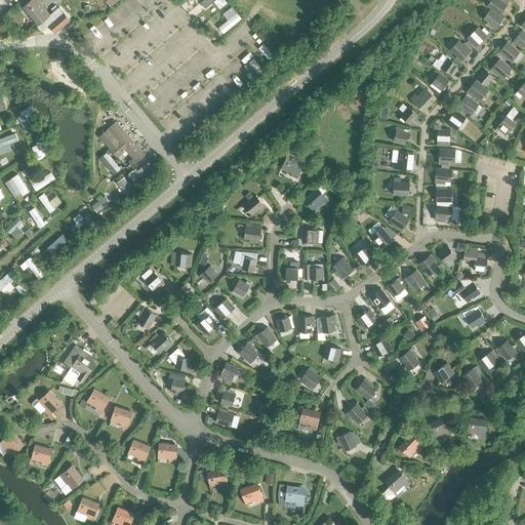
[(57,7),(49,14),(36,0),(29,0),(22,6),(38,25),(36,26),(41,32),(48,26),(54,33),(70,21),(57,7)]
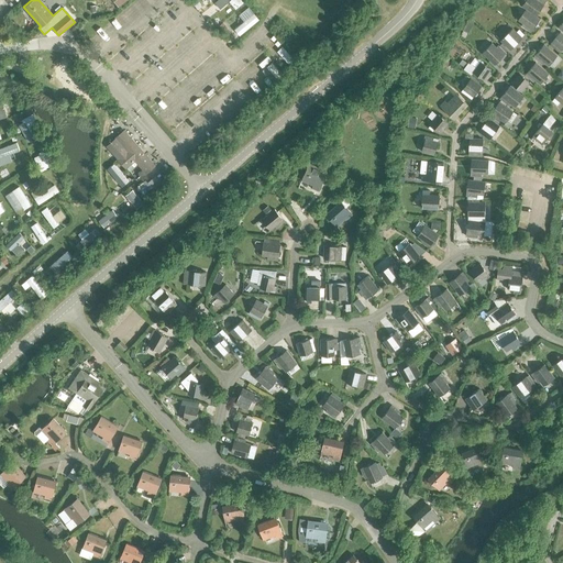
[(525,0),(521,6),(526,9),(536,15),(544,2),(541,0),(525,0)]
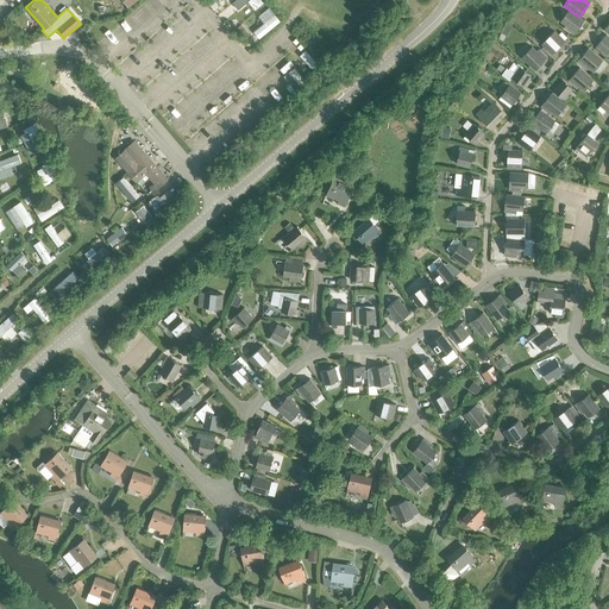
[(104,13),(104,4),(94,4),(94,13),(104,13)]
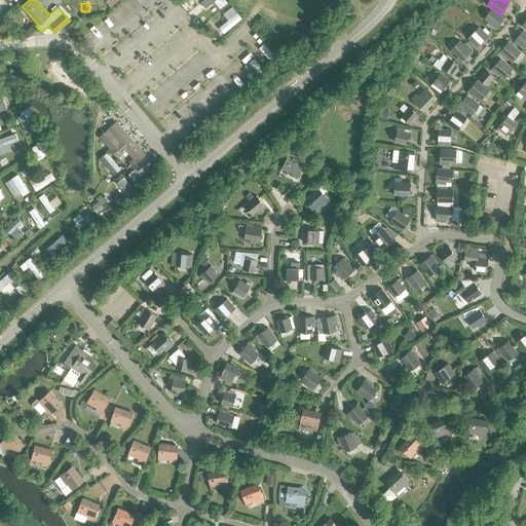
[(504,17),(500,14),(491,8),(484,19),(488,22),(487,24),(495,30),(504,17)]
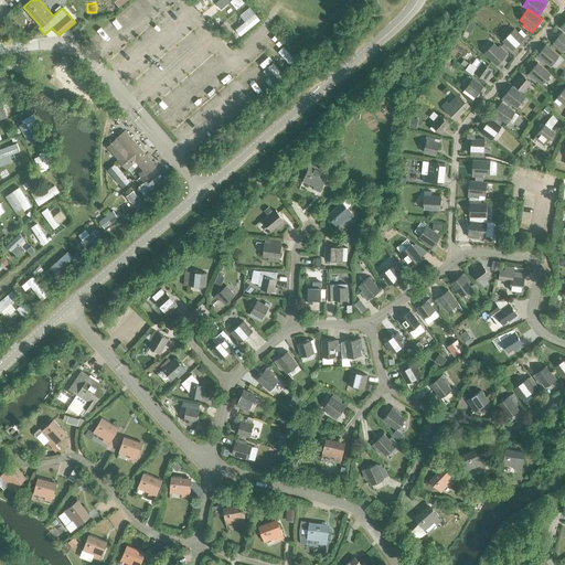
[(502,40),(512,50),(523,38),(514,29),(502,40)]
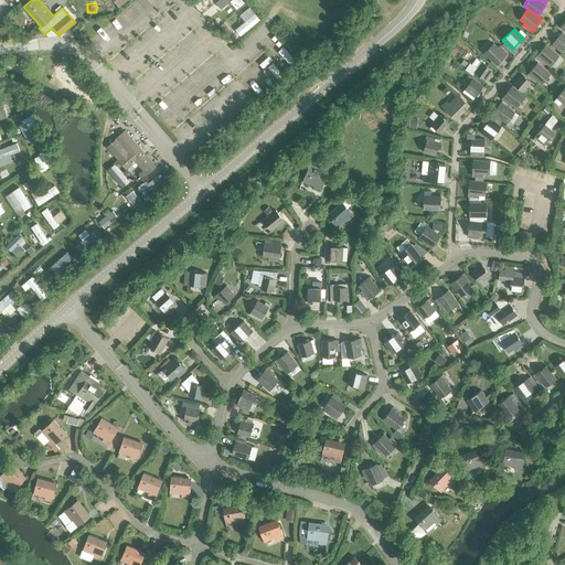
[(557,49),(562,53),(564,48),(564,34),(562,32),(553,42),(558,48),(557,49)]
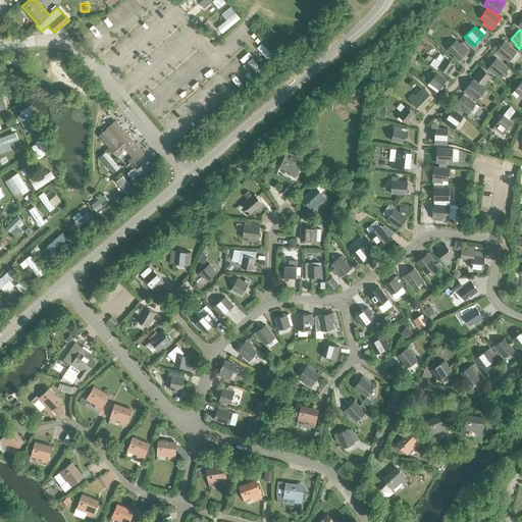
[(462,42),(460,44),(456,40),(448,49),(459,59),(469,49),(462,42)]
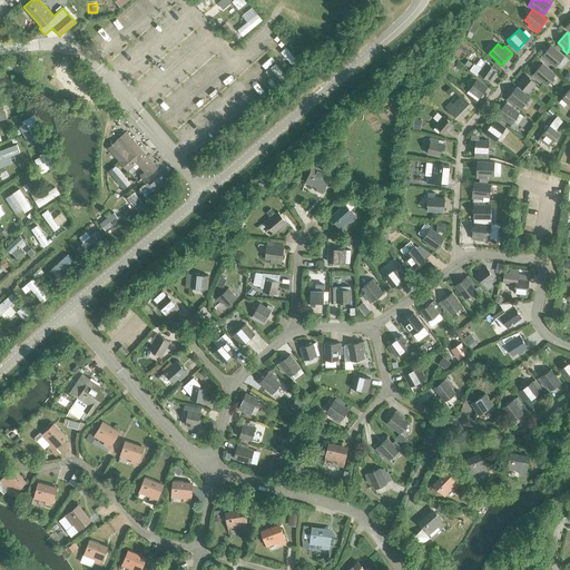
[(550,62),(554,66),(563,56),(551,45),(540,57),(549,64),(550,62)]
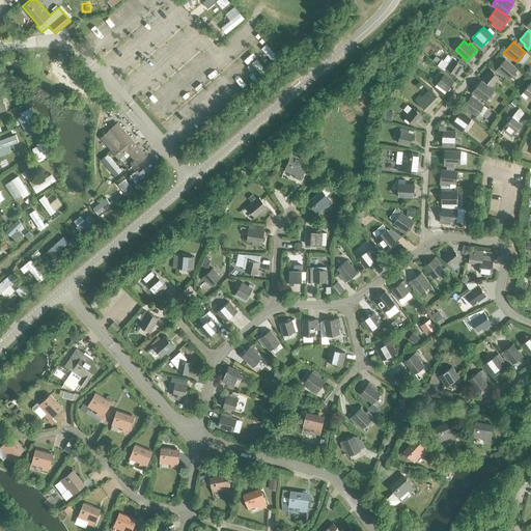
[(442,58),(438,64),(453,76),(454,74),(456,75),(463,64),(453,57),(447,53),(443,59),(442,58)]
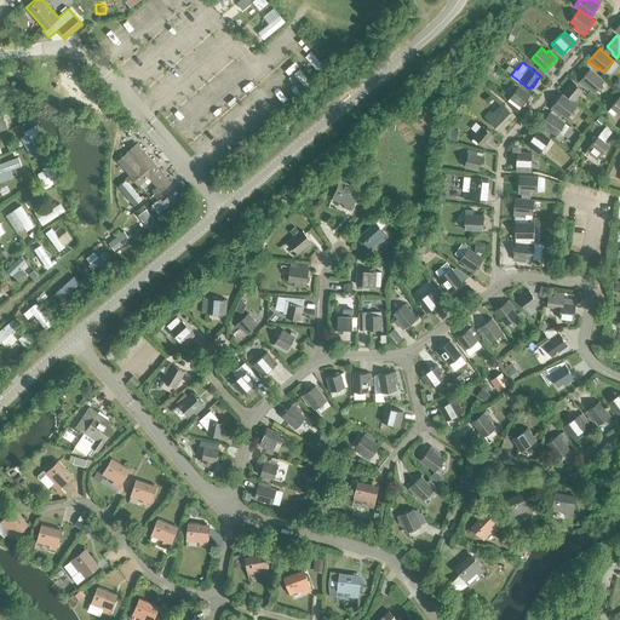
[(589,87),(595,92),(603,81),(590,69),(578,81),(587,90),(589,87)]
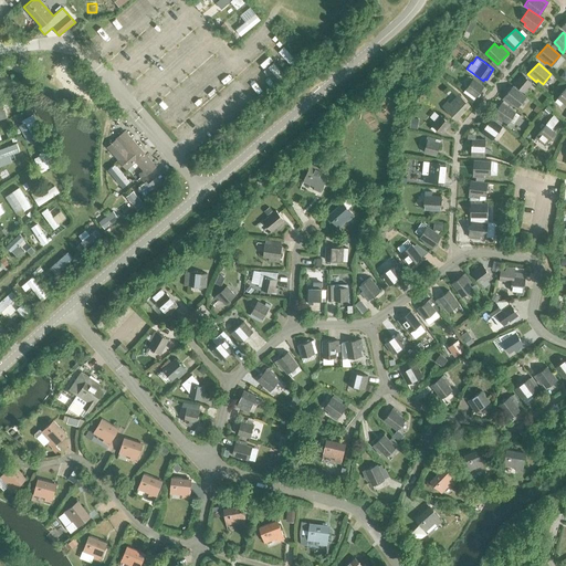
[(514,83),(526,94),(530,90),(527,87),(532,82),(522,73),(514,83)]
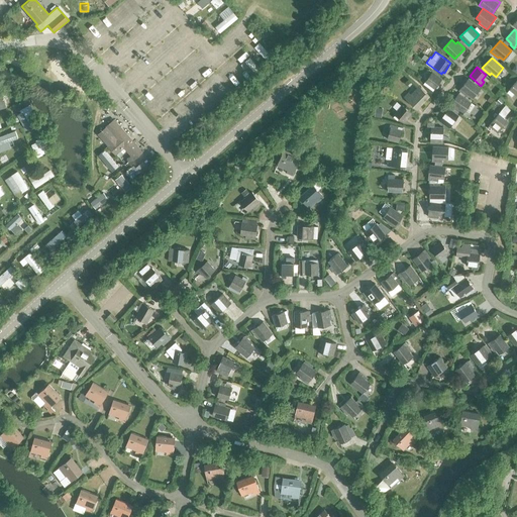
[(429,88),(433,91),(441,79),(432,72),(425,82),(431,86),(429,88)]
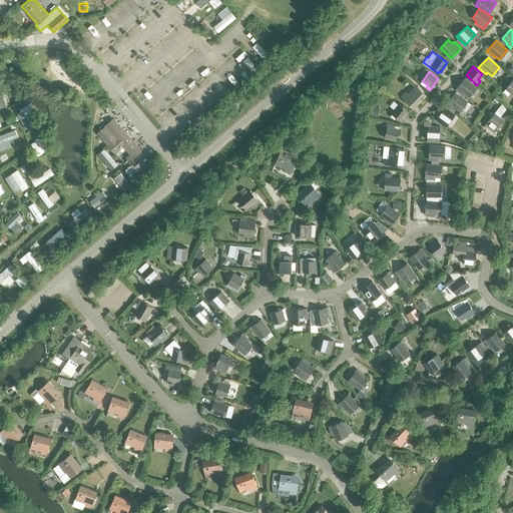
[(465,93),(469,97),(477,88),(465,78),(456,89),(463,95),(465,93)]
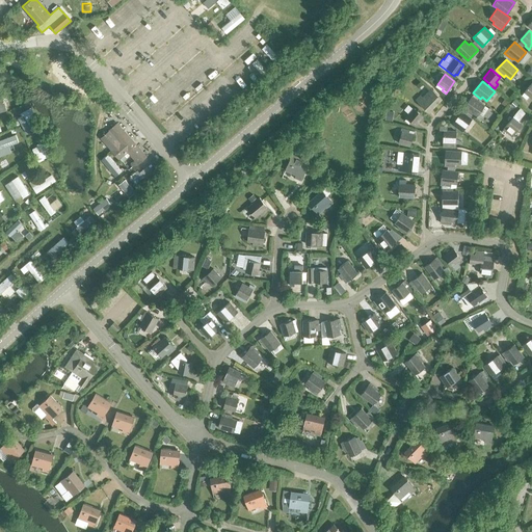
[(528,94),(531,97),(531,81),(522,95),(525,98),(528,94)]
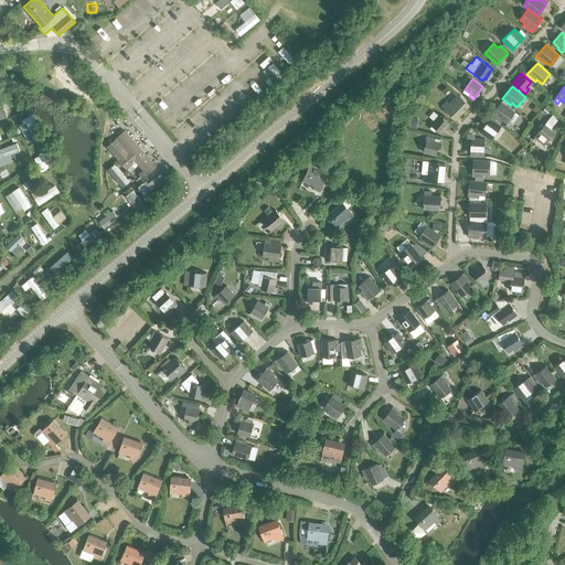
[(455,120),(469,106),(457,95),(448,104),(446,100),(441,106),(455,120)]
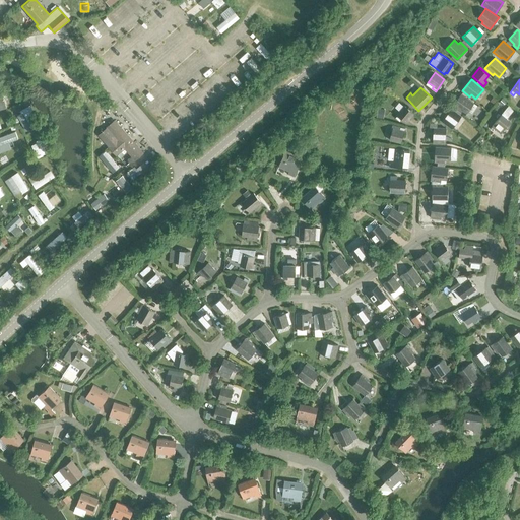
[(462,110),(466,113),(473,104),(460,94),(452,106),(460,112),(462,110)]
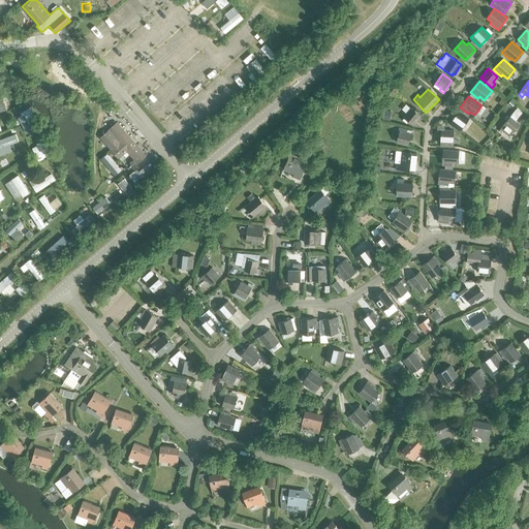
[(412,125),(421,116),(411,107),(406,114),(404,112),(401,115),(412,125)]
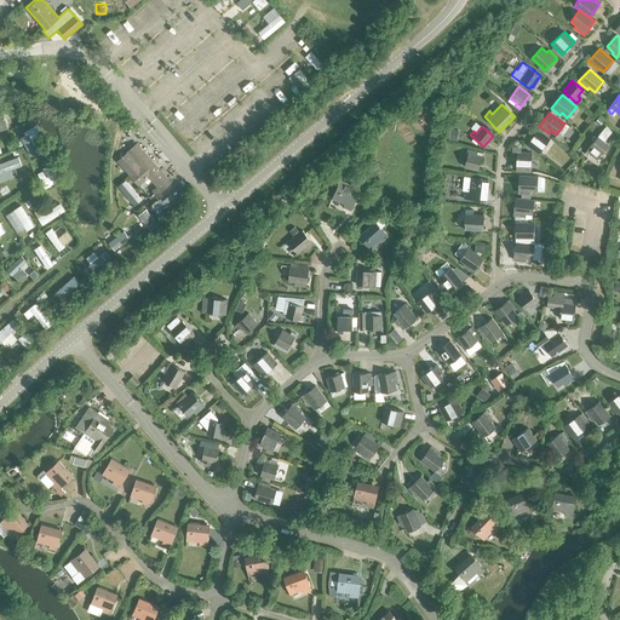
[(598,136),(586,150),(597,159),(608,144),(603,141),(612,131),(606,126),(602,132),(598,136)]
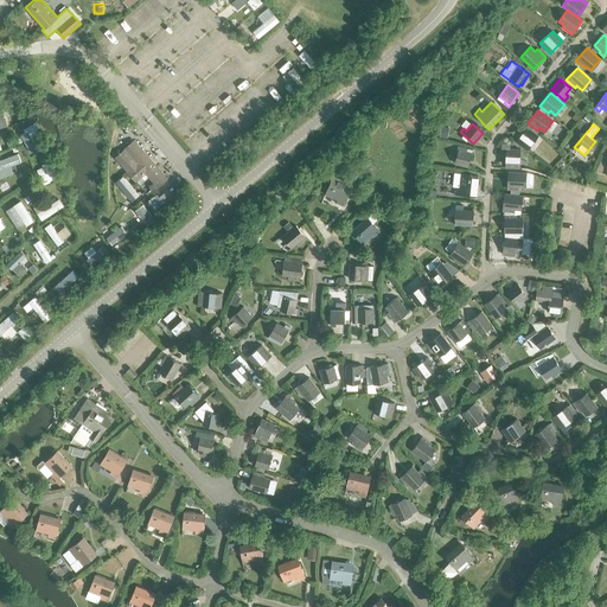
[(516,142),(528,151),(538,135),(526,127),(516,142)]
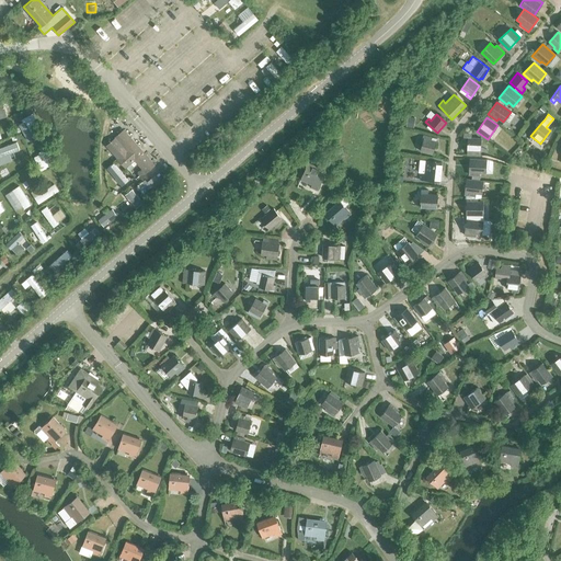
[(107,146),(137,180),(153,164),(124,130),(115,137),(115,138),(107,146)]
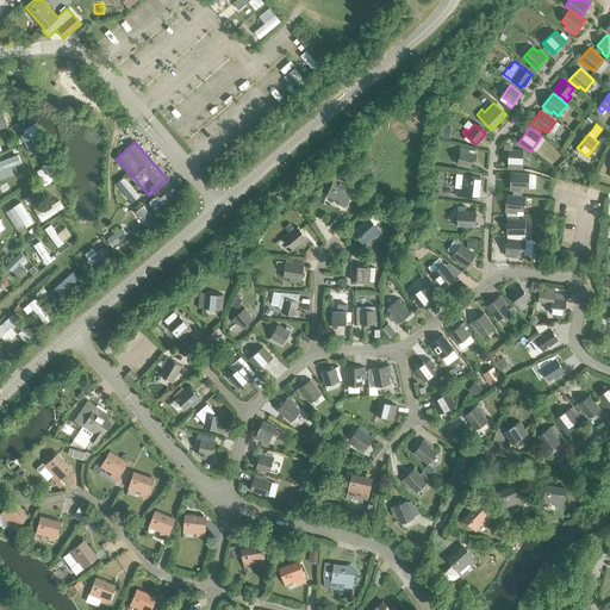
[(504,144),(504,149),(509,150),(508,168),(522,168),(523,150),(512,150),(512,145),(504,144)]
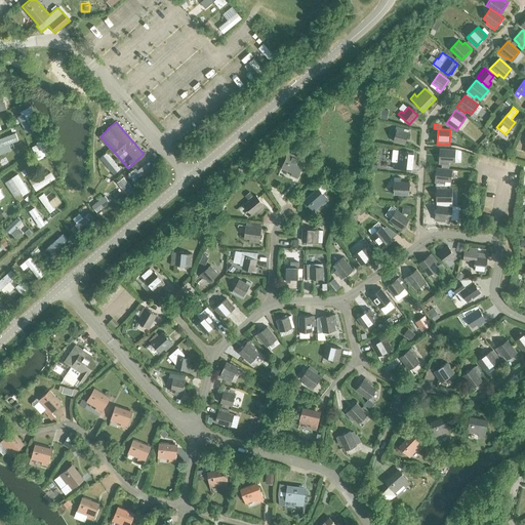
[(393,142),(405,145),(408,130),(404,129),(403,131),(396,130),(393,142)]
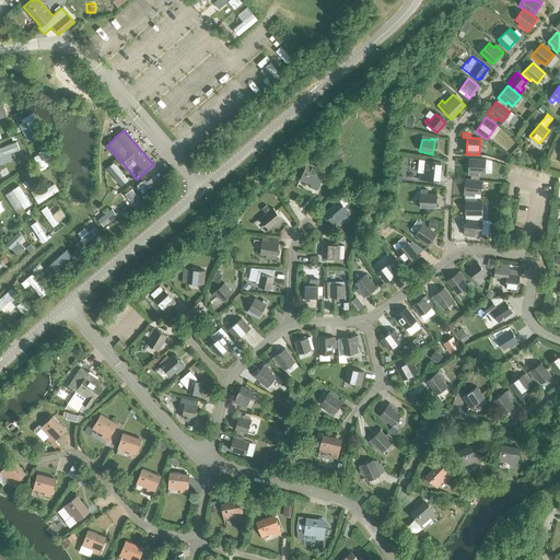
[(468,159),(468,175),(470,175),(470,178),(478,179),(478,175),(478,173),(485,173),(486,160),(468,159)]
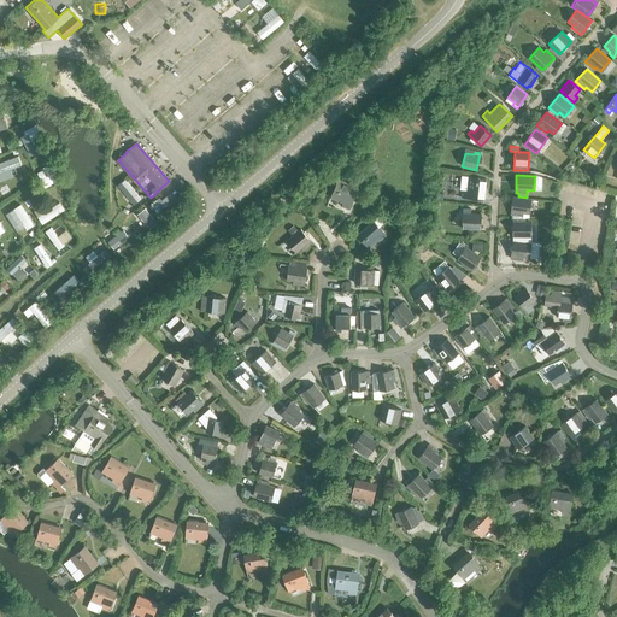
[(462,176),(460,189),(463,191),(463,198),(483,200),(486,178),(468,177),(462,176)]
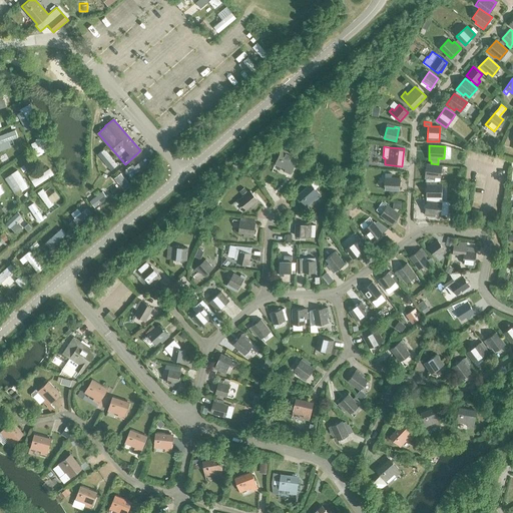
[(284,171),(290,174),(296,157),(280,151),(274,164),(285,169),(284,171)]
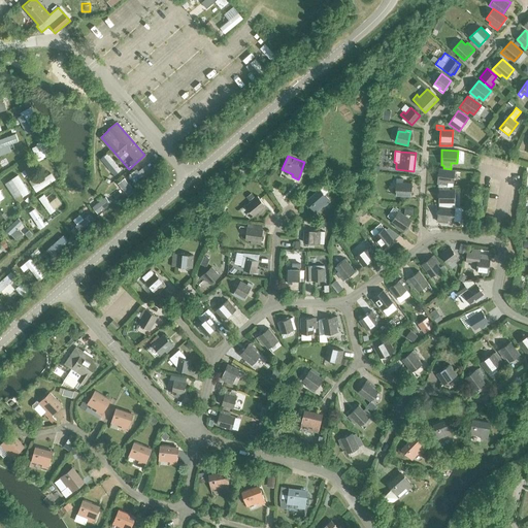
[(438,168),(436,184),(437,184),(437,187),(442,188),(442,184),(447,185),(448,183),(453,183),(454,170),(438,168)]
